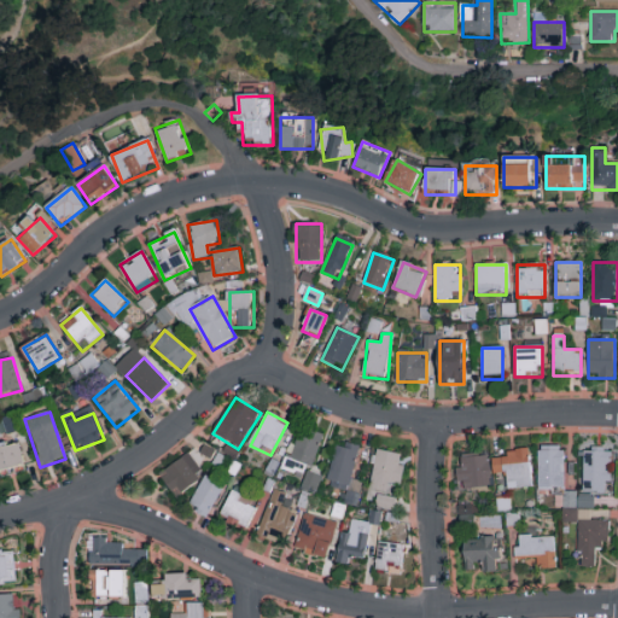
[(281,468),(301,426),(324,437),(309,467),(299,464),(295,474),(281,468)]
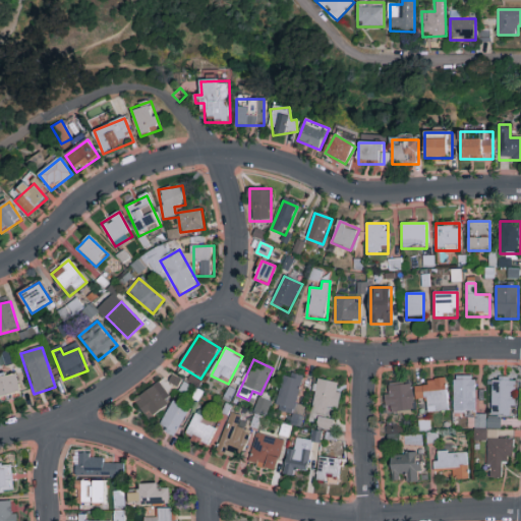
[(275,409),(284,371),(302,377),(293,414),(275,409)]
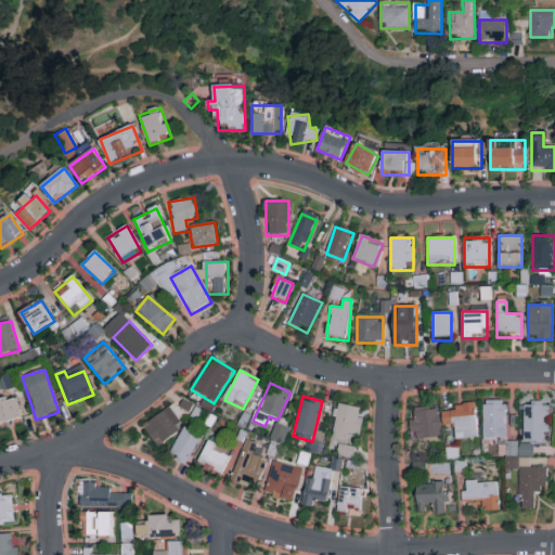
[(22,422),(0,426),(0,402),(16,399),(22,422)]
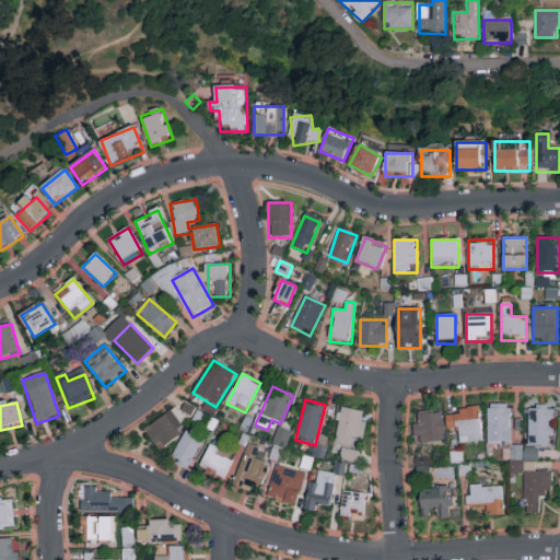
[(511,405),(511,444),(487,444),(487,405),(511,405)]
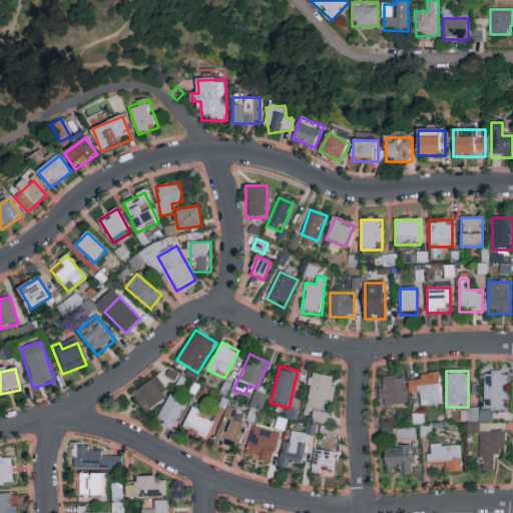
[(484,409),(484,372),(507,372),(507,409),(484,409)]
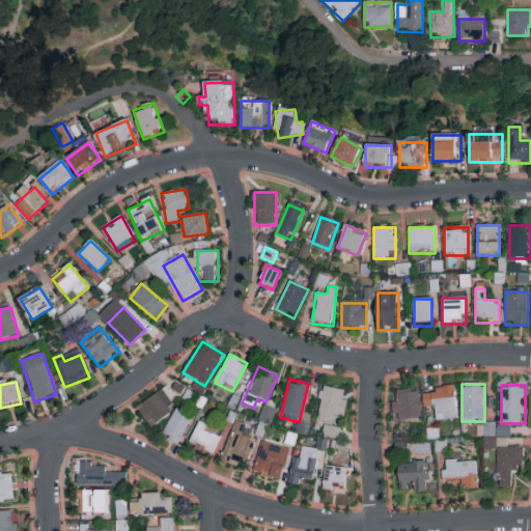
[(317,418),(323,387),(348,391),(343,422),(317,418)]
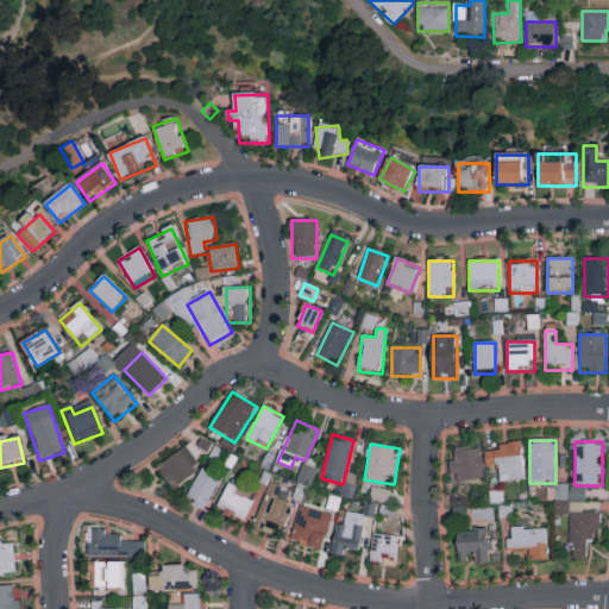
[(201,464),(177,491),(157,473),(181,446),(201,464)]
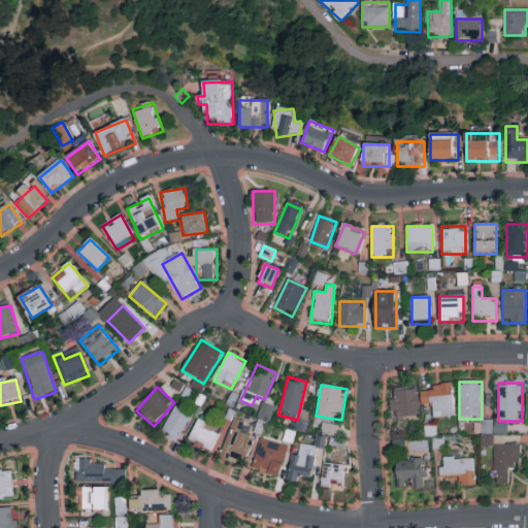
[(421,387),(453,387),(453,418),(432,418),(432,405),(421,405),(421,387)]
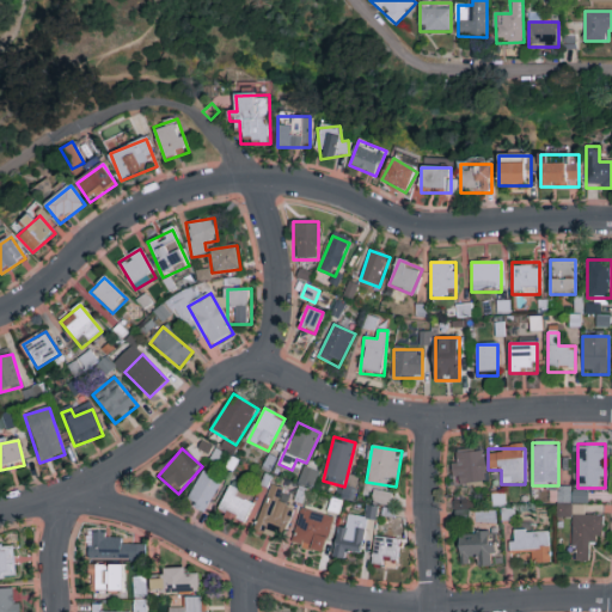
[(453,485),(452,452),(483,450),(484,484),(453,485)]
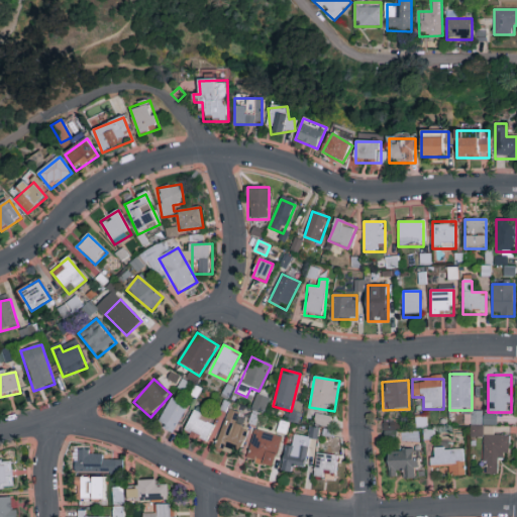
[(157,423),(174,399),(188,409),(171,433),(157,423)]
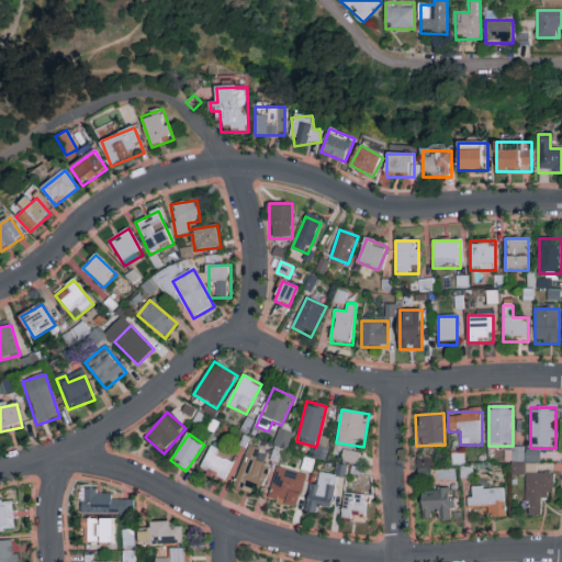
[(256,461),(270,465),(259,496),(233,487),(248,446),(260,450),(256,461)]
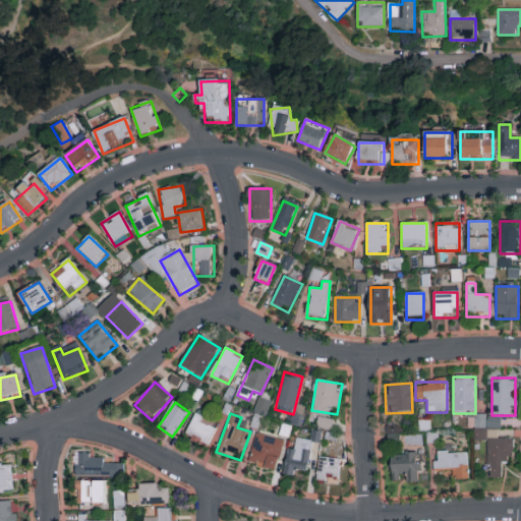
[(207,446),(185,435),(196,414),(218,425),(207,446)]
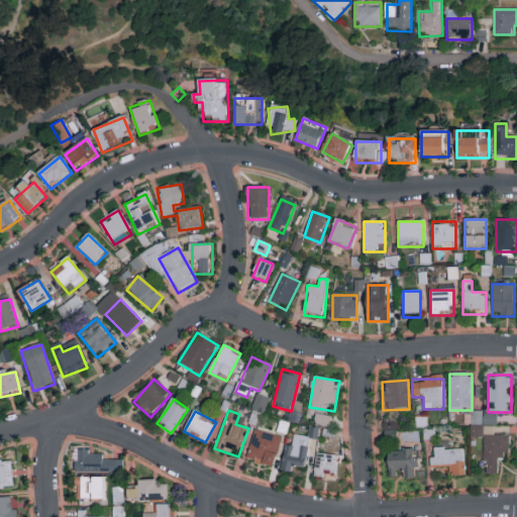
[(281,436),(274,468),(246,460),(254,430),(281,436)]
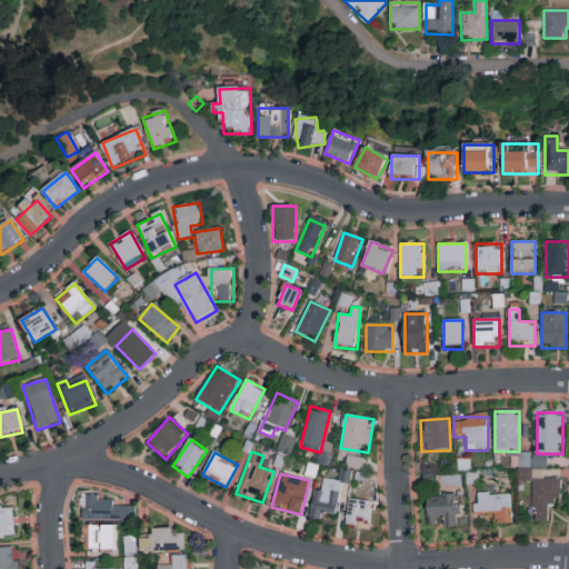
[(335,513),(325,510),(322,520),(309,517),(319,478),(342,483),(335,513)]
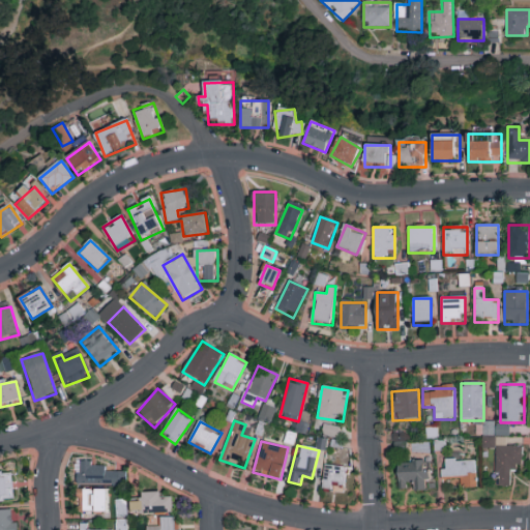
[(522,447),(522,469),(509,469),(509,483),(495,483),(495,447),(522,447)]
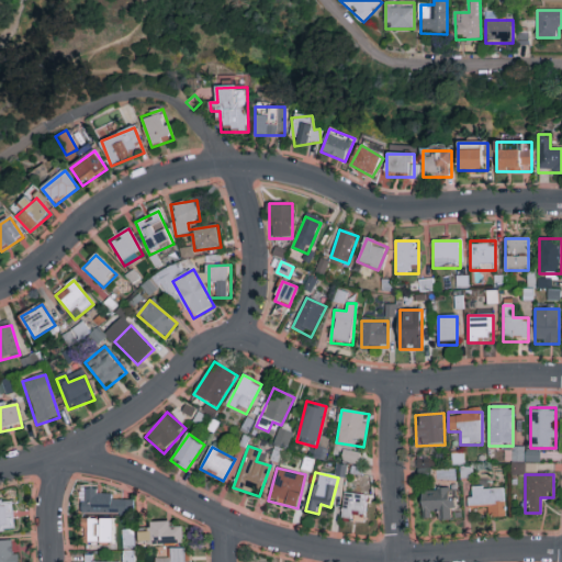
[(468,489),(504,489),(504,517),(492,517),(492,508),(468,508),(468,489)]
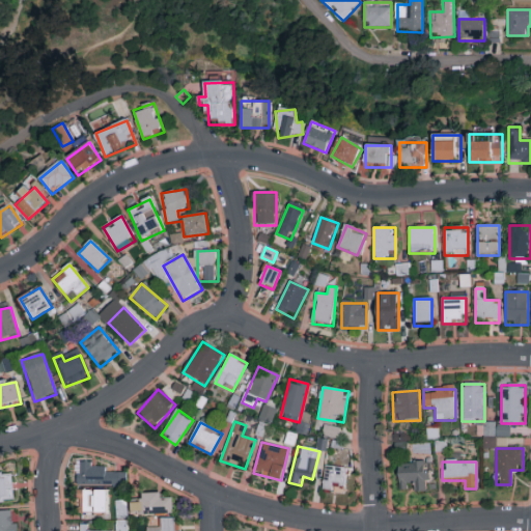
[(429,463),(429,491),(399,491),(399,463),(429,463)]
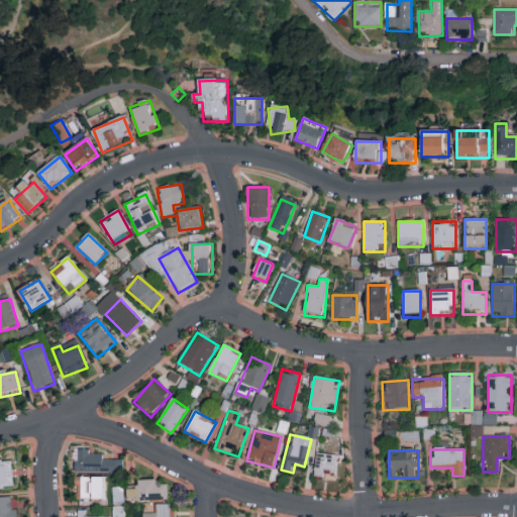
[(122,460),(122,474),(75,474),(75,451),(102,451),(102,460),(122,460)]
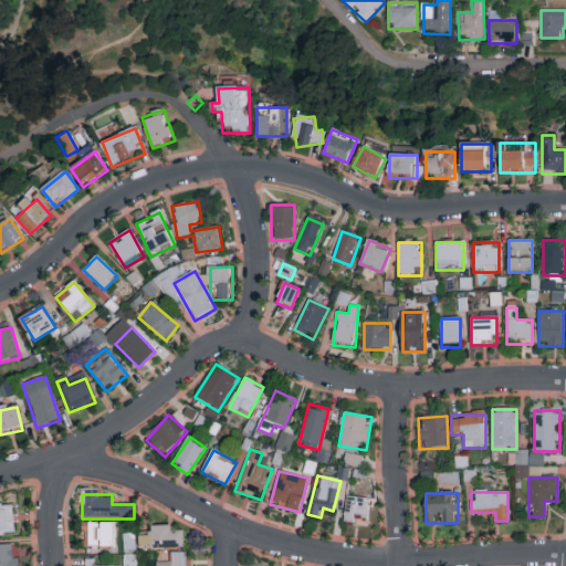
[(367,498),(369,522),(346,524),(345,499),(367,498)]
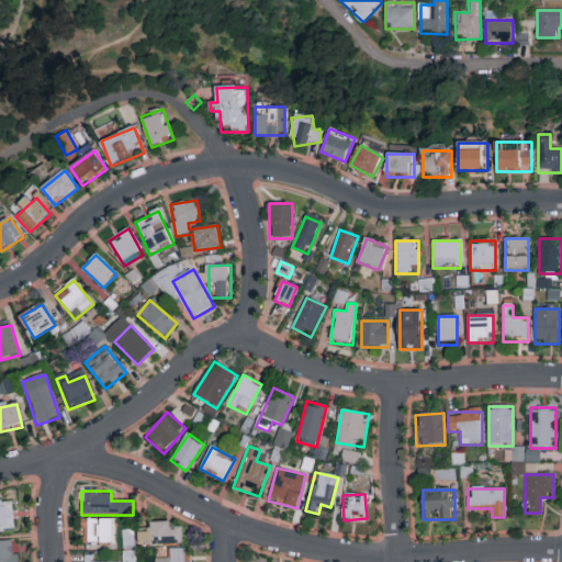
[(14,531),(0,531),(0,501),(13,501),(14,531)]
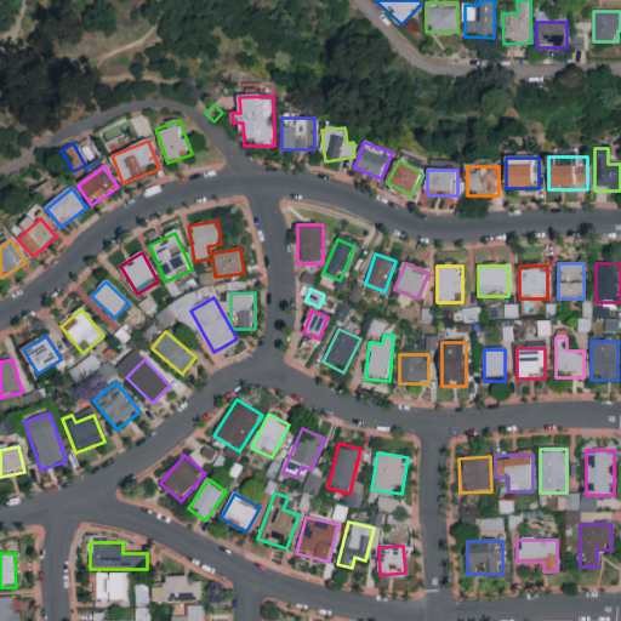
[(126,600),(91,600),(91,574),(126,574),(126,600)]
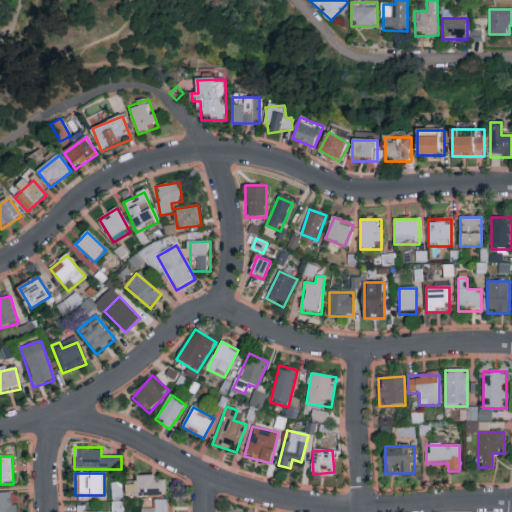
[(166,496),(127,496),(127,486),(136,486),(136,476),(157,476),(157,478),(166,478),(166,496)]
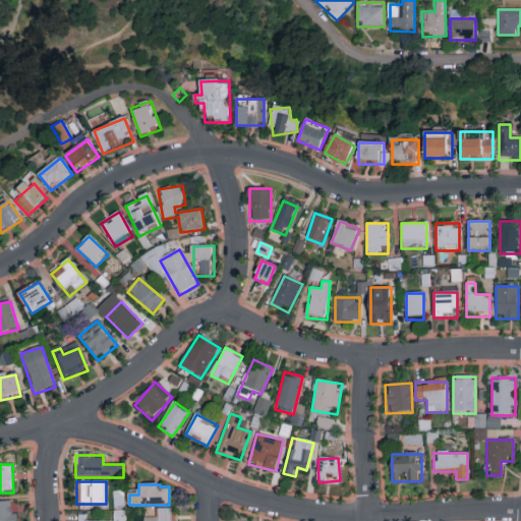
[(124,509),(114,509),(114,493),(124,493),(124,509)]
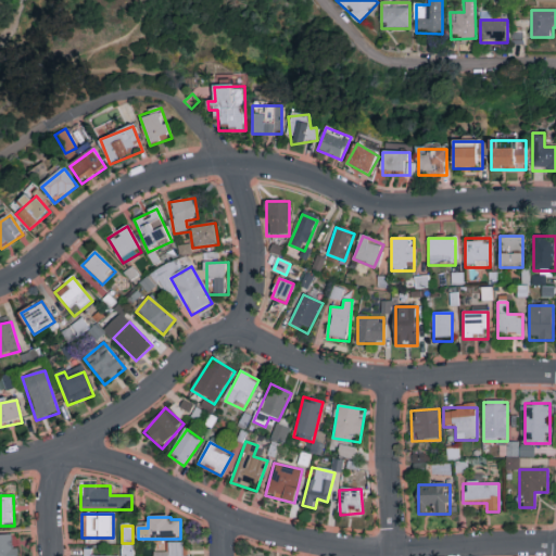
[(0,555),(0,536),(15,536),(15,555),(0,555)]
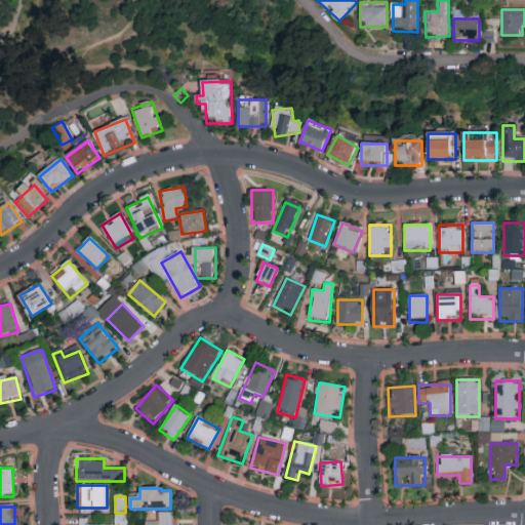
[(159,524),(159,513),(175,513),(175,524),(145,524),(159,524)]
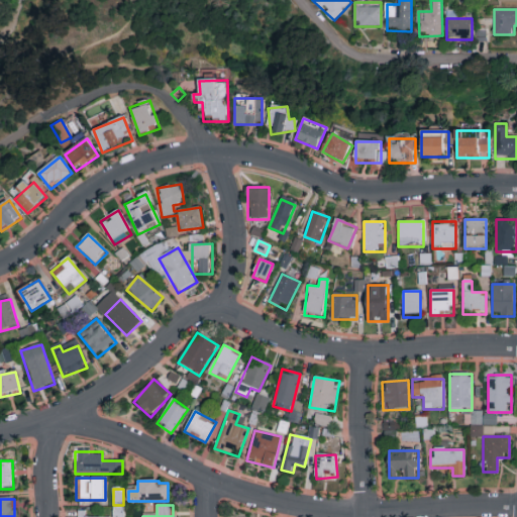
[(112,516),(123,516),(123,506),(112,506),(112,516)]
